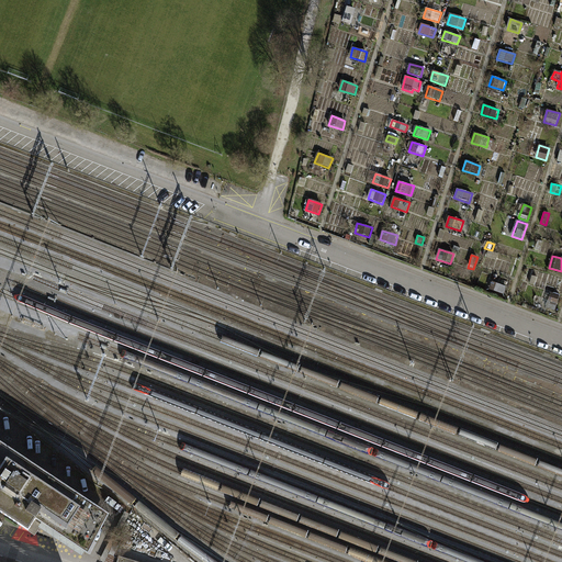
[(504,295),(506,287),(492,282),(490,290),(504,295)]
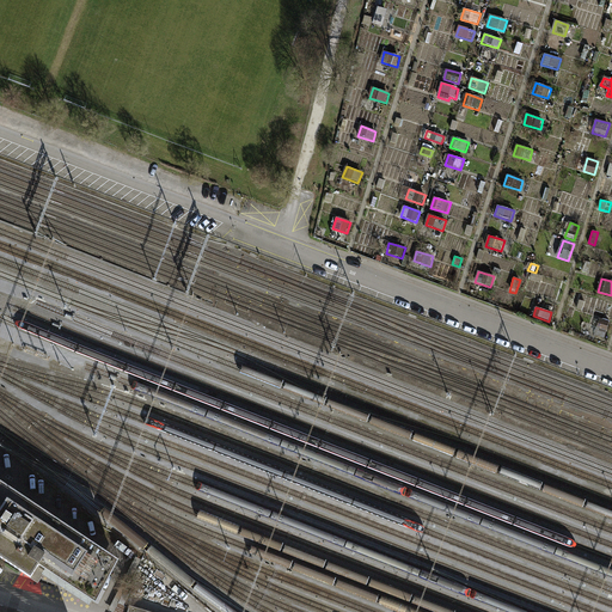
[(605,338),(610,323),(600,319),(595,336),(605,338)]
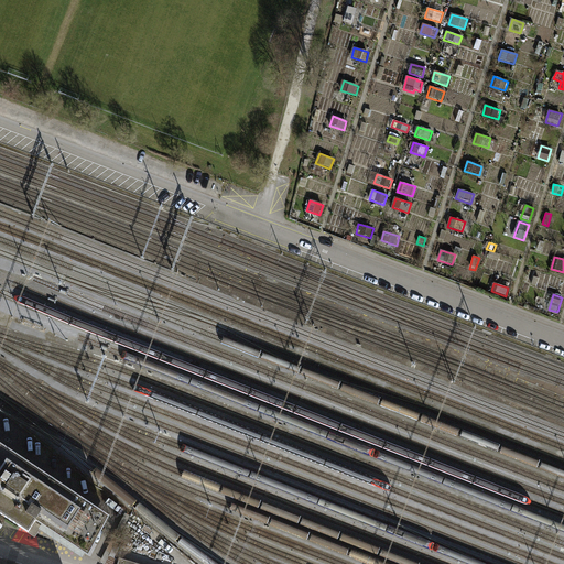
[(0,444),(0,513),(29,532),(32,527),(35,529),(39,531),(42,527),(88,557),(110,517),(0,444)]
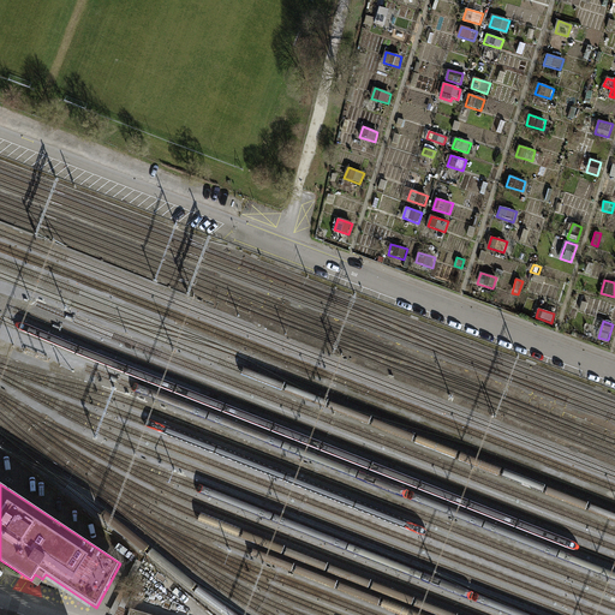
[(113,614),(114,614),(142,562),(137,560),(109,613),(113,614)]
